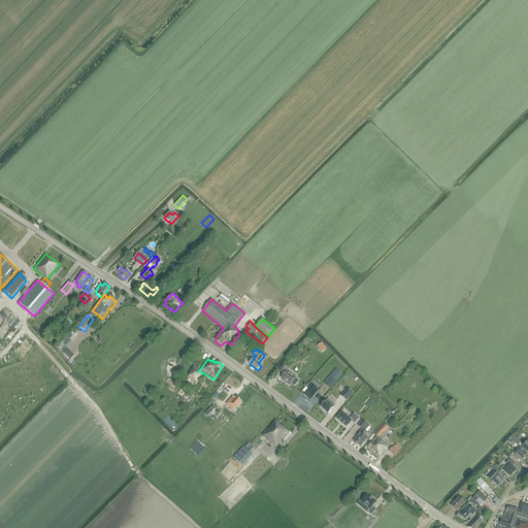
[(199,371),(200,369),(194,365),(189,373),(187,376),(188,377),(186,382),(191,385),(194,382),(197,384),(204,373),(203,373),(199,371)]
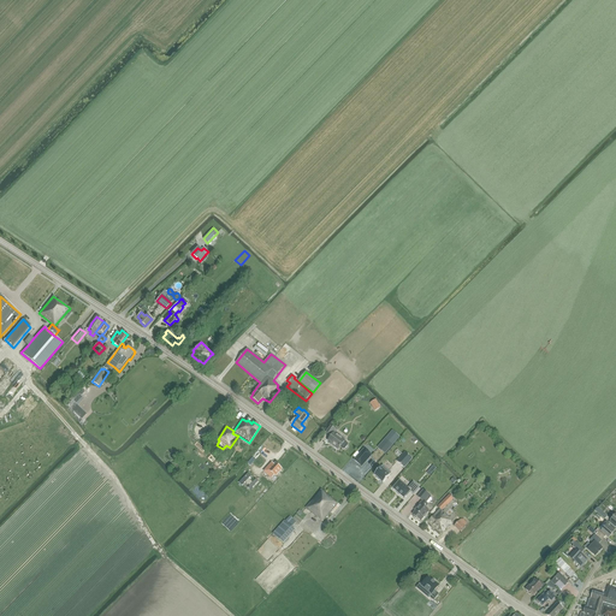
[(331,426),(326,433),(331,437),(327,442),(333,446),(332,446),(333,448),(333,449),(336,450),(337,450),(338,451),(341,448),(343,450),(345,449),(348,445),(348,444),(345,442),(345,440),(336,433),(338,431),(331,426)]
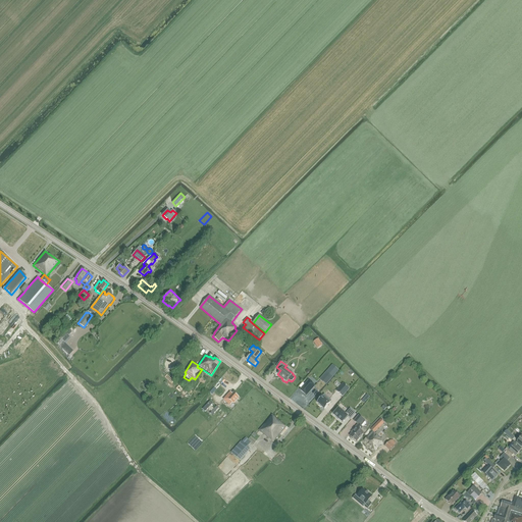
[(333,370),(329,375),(331,377),(338,370),(333,366),(331,368),(333,370)]
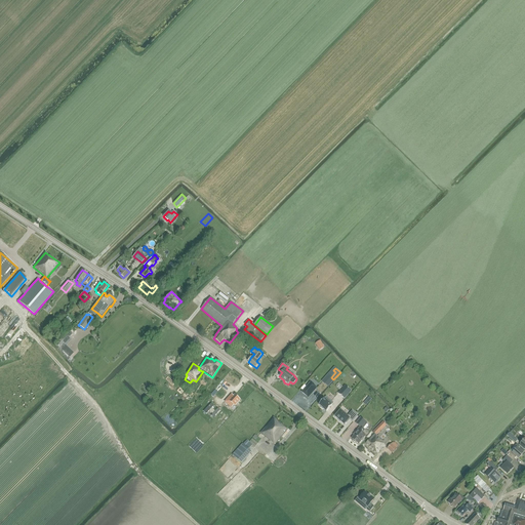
[(301,393),(308,398),(317,389),(310,382),(301,393)]
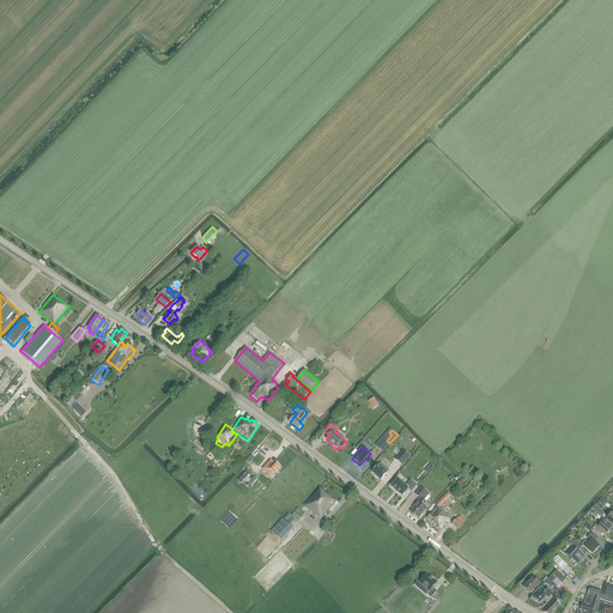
[(404,450),(395,460),(402,466),(411,456),(404,450)]
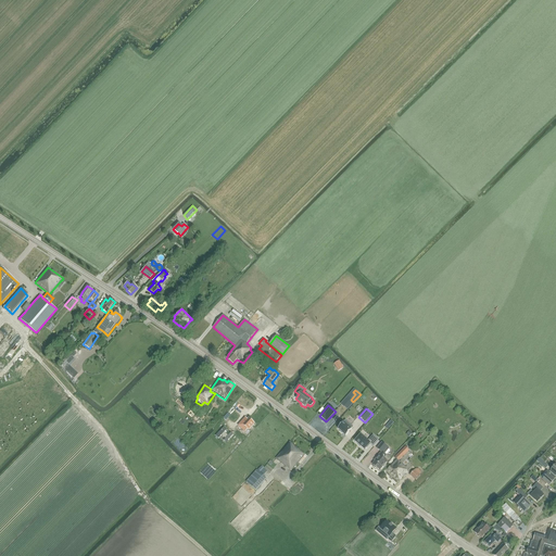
[(245,432),(248,429),(249,430),(254,424),(249,418),(248,419),(245,417),(238,426),(245,432)]
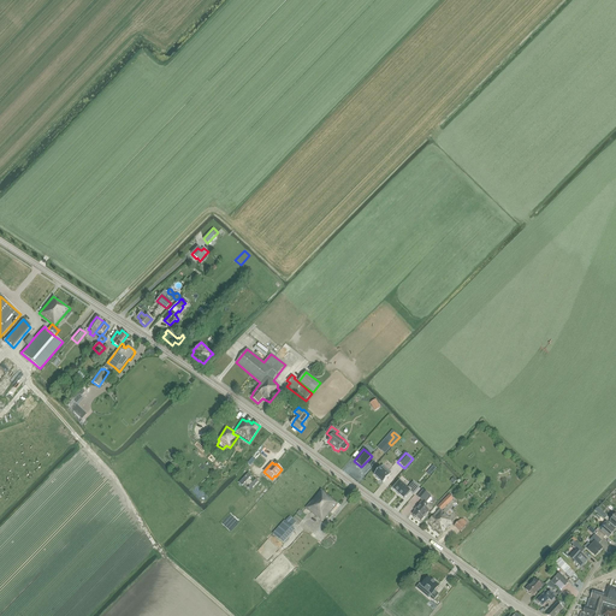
[(374,475),(383,484),(390,477),(390,475),(391,474),(392,473),(383,466),(380,468),(380,469),(374,475)]
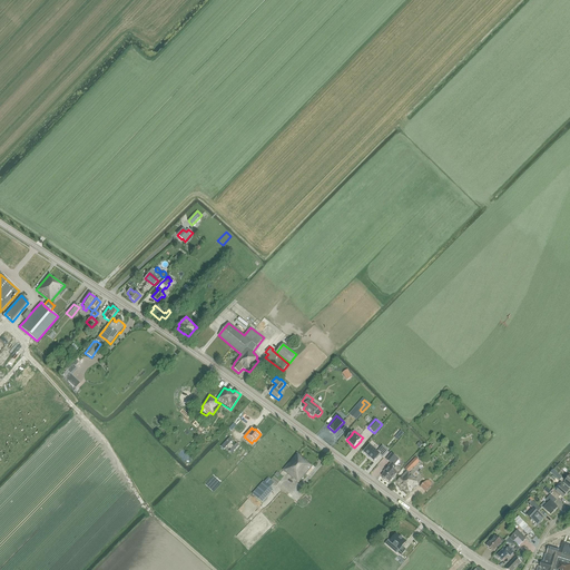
[(397,449),(403,444),(397,439),(393,444),(397,449)]
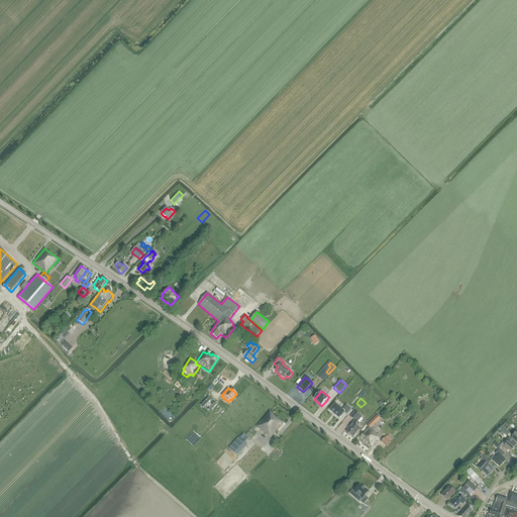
[(330,411),(333,413),(333,414),(334,414),(334,415),(335,415),(338,418),(339,418),(344,413),(346,415),(351,409),(347,405),(346,405),(342,410),(338,407),(336,405),(335,404),(330,410),(330,411)]
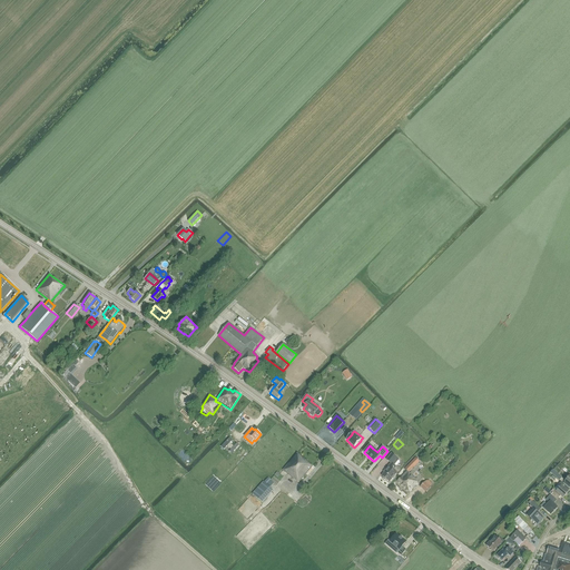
[(297,454),(283,471),(294,480),(295,480),(298,483),(313,467),(297,454)]
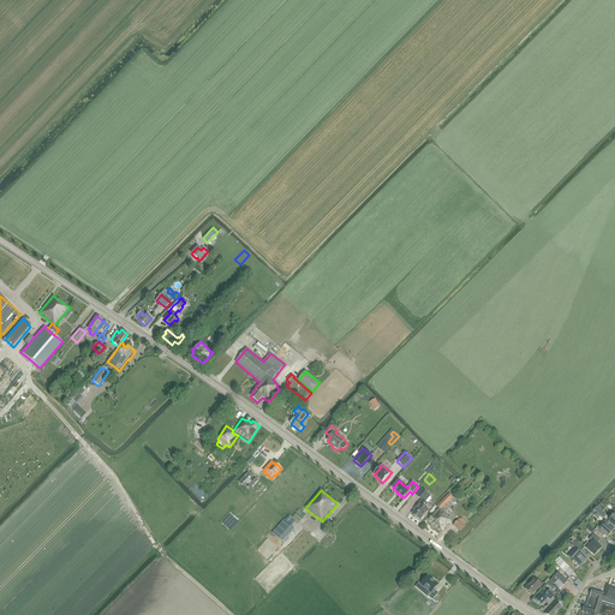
[(415,518),(416,518),(421,520),(429,511),(424,507),(428,505),(425,502),(431,496),(423,490),(417,496),(422,500),(416,508),(417,508),(412,514),(413,515),(413,517),(415,518)]
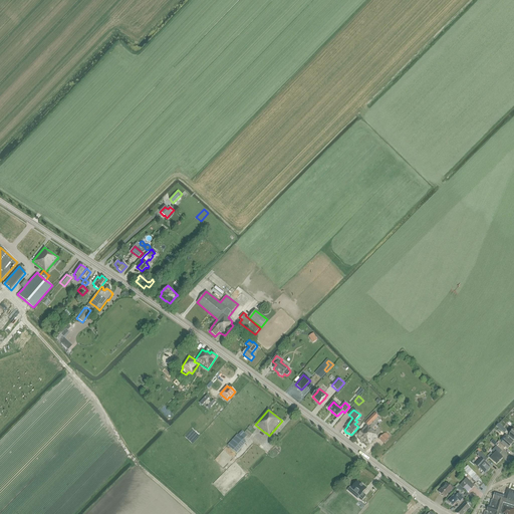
[(367,425),(358,435),(369,444),(377,436),(376,435),(376,434),(375,433),(375,432),(368,426),(377,417),(374,414),(365,423),(367,425)]
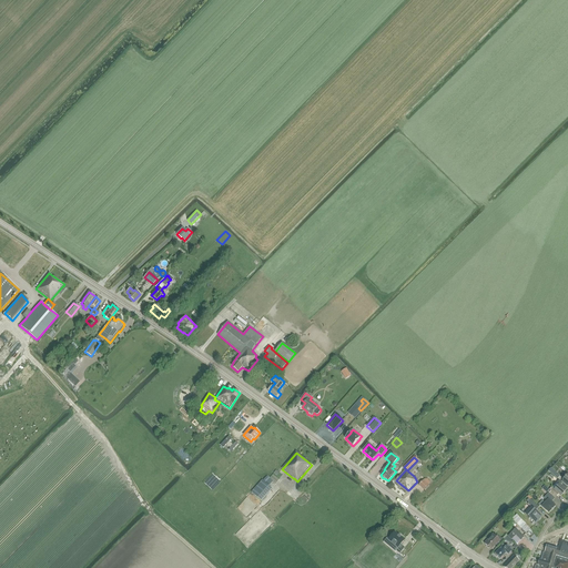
[(561,482),(567,487),(567,486),(567,473),(567,474),(564,479),(559,476),(558,478),(559,480),(561,482)]
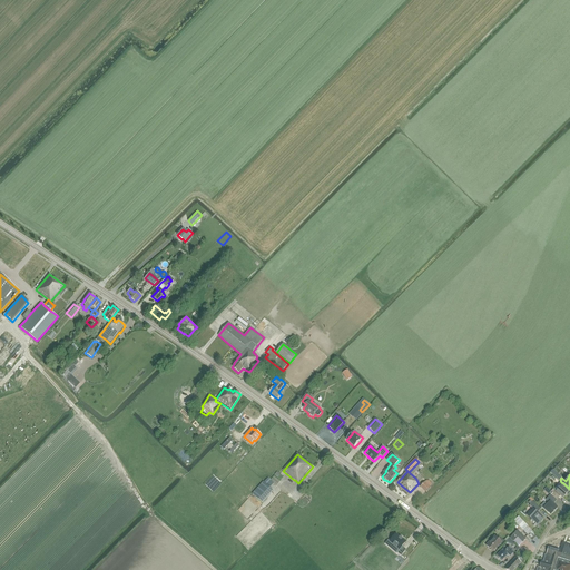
[(420,487),(425,492),(431,488),(433,484),(429,480),(428,481),(426,481),(425,482),(420,487)]
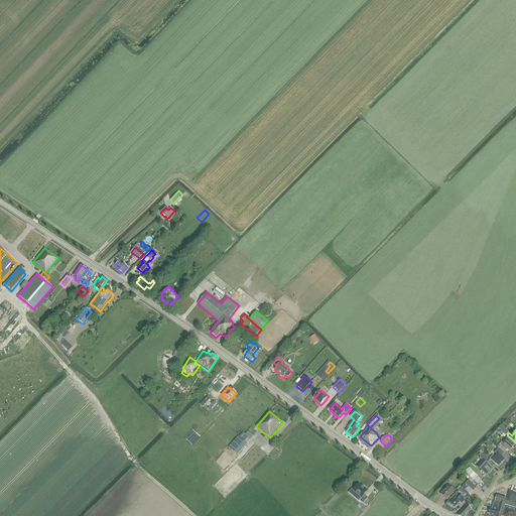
[(238,456),(248,444),(239,436),(228,447),(238,456)]
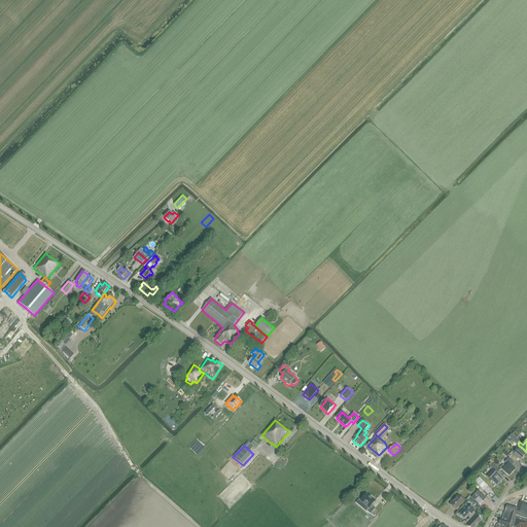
[(526,452),(521,447),(519,446),(513,453),(512,452),(510,455),(517,461),(519,458),(521,460),(525,455),(526,452)]
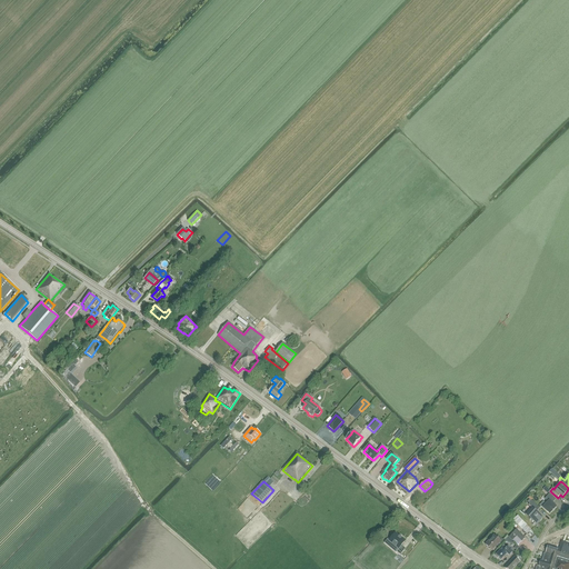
[(273,513),(290,498),(281,489),(266,506),(273,513)]
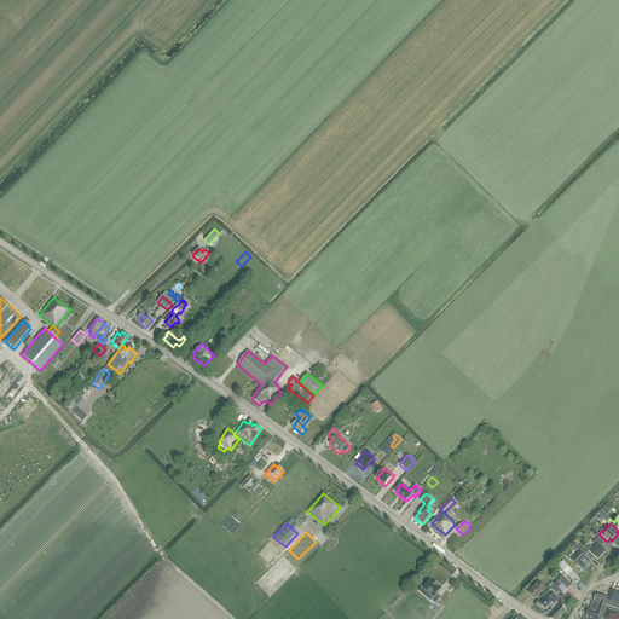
[(596,547),(590,551),(599,559),(606,551),(601,548),(605,544),(597,537),(593,543),(596,547)]
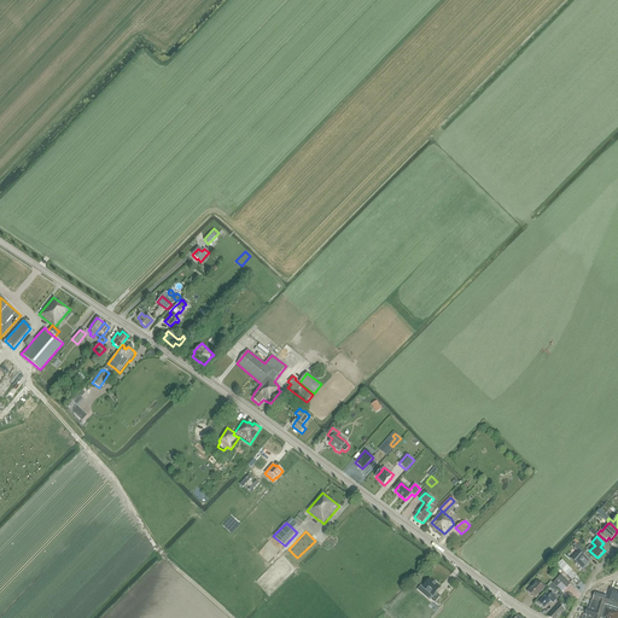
[(579,553),(572,560),(583,570),(590,563),(583,557),(587,552),(577,544),(573,548),(579,553)]
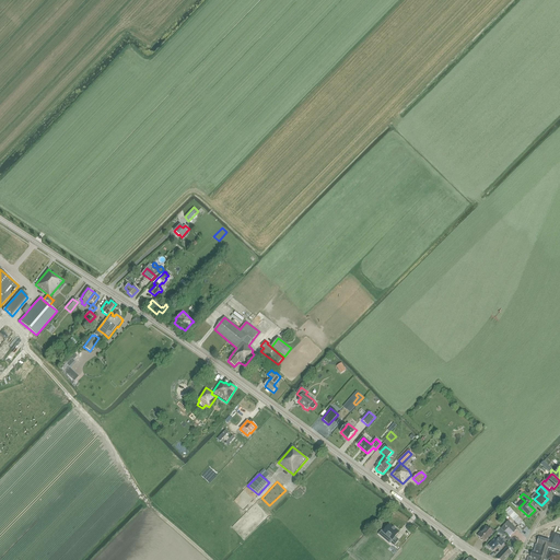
[(523,522),(510,508),(504,512),(518,526),(523,522)]
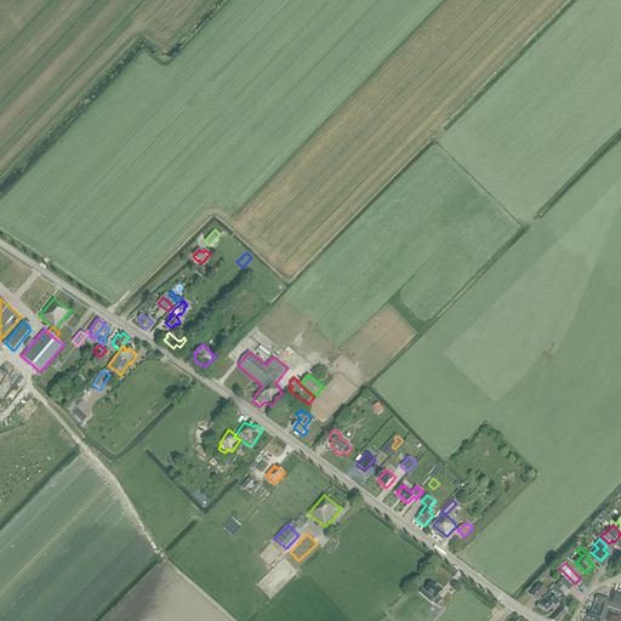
[(564,579),(556,587),(559,591),(564,586),(570,591),(574,587),(564,579)]
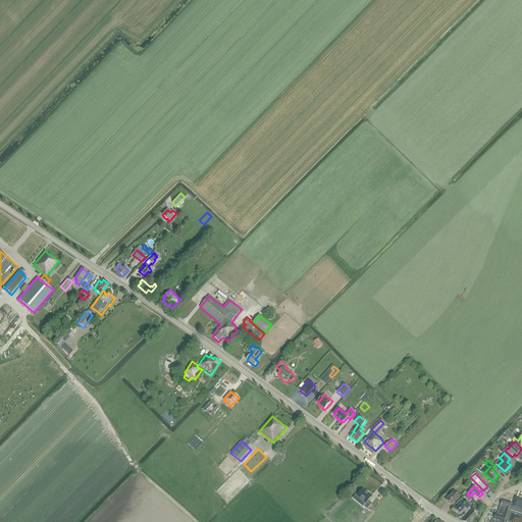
[(363,489),(357,496),(360,499),(358,501),(361,504),(363,507),(364,506),(367,509),(371,504),(368,501),(372,497),(368,493),(369,492),(367,491),(367,490),(366,491),(363,489)]
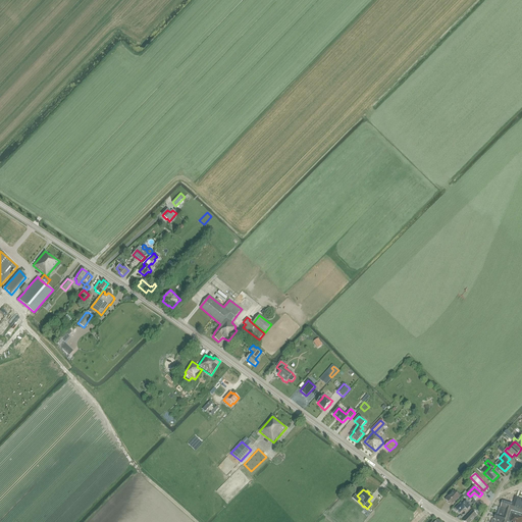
[(464,496),(462,494),(461,496),(458,491),(456,492),(454,490),(445,500),(451,506),(456,501),(458,503),(464,496)]
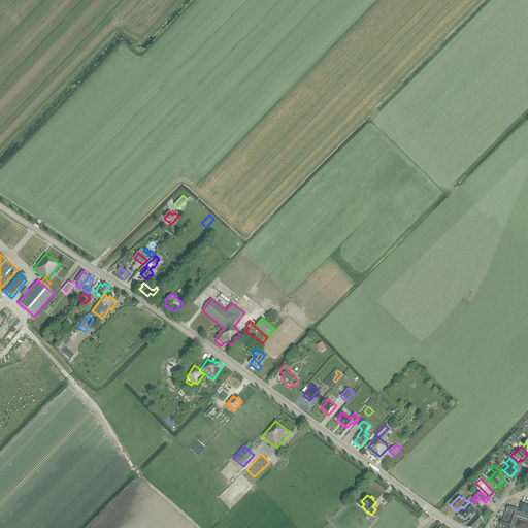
[(527,527),(527,504),(521,502),(519,509),(518,509),(508,506),(506,514),(505,513),(500,527),(527,527)]
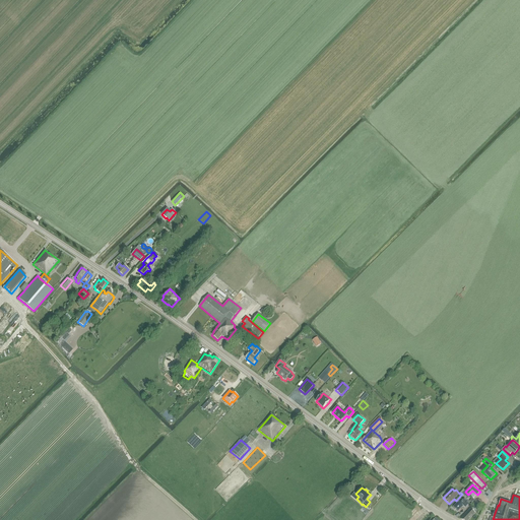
[(454,505),(452,507),(452,508),(454,510),(455,510),(456,510),(458,512),(461,508),(462,509),(463,509),(464,508),(465,509),(469,504),(470,504),(468,503),(464,499),(463,501),(461,498),(459,500),(459,501),(459,502),(456,505),(455,505),(454,505)]
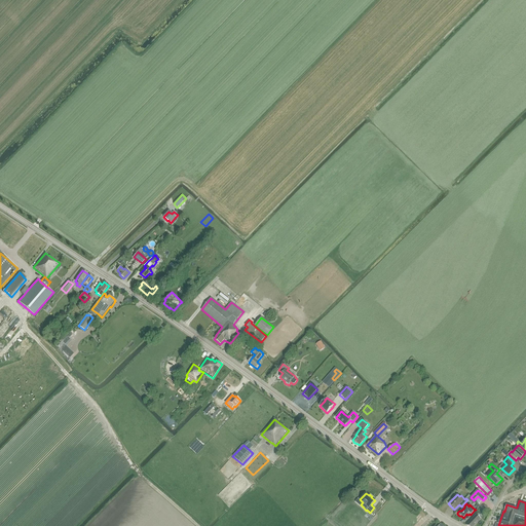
[(476,515),(465,525),(466,525),(474,525),(481,519),(476,515)]
